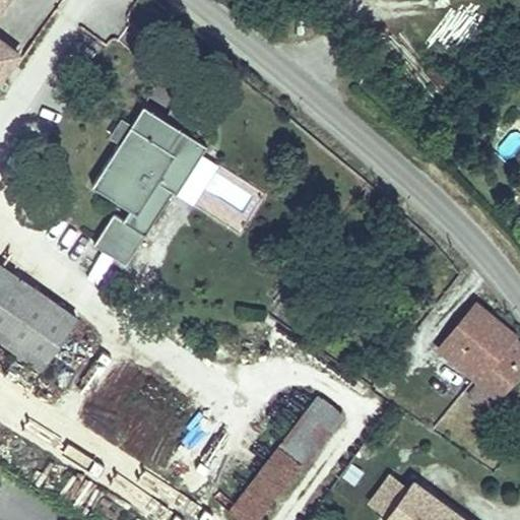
[(0,41),(0,77),(17,55),(0,41)]
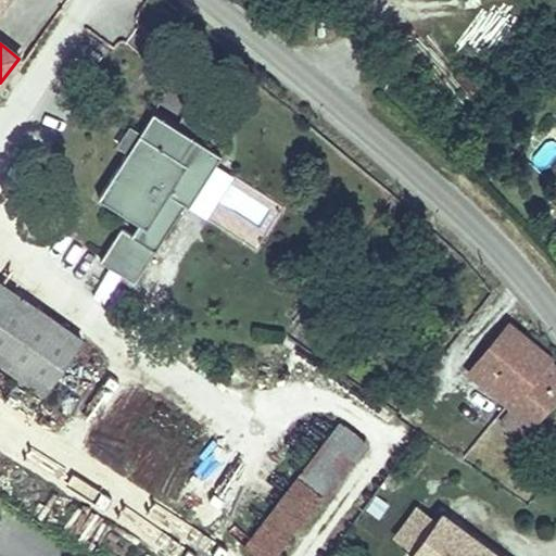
[(140,131),(127,151),(99,197),(139,224),(131,234),(122,227),(99,260),(133,282),(185,204),(188,206),(222,155),(152,111),(140,131)]
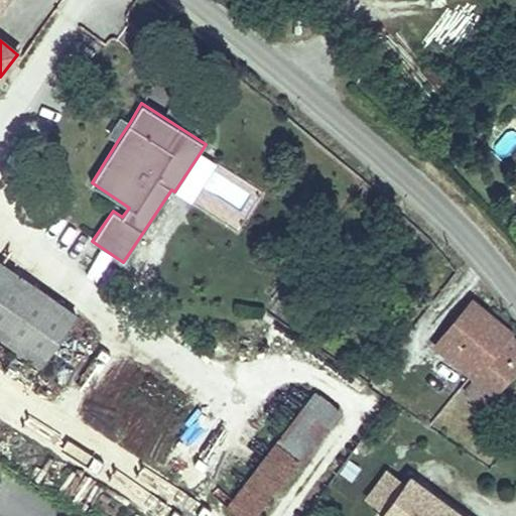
[(111,135),(118,140),(130,122),(121,117),(111,135)]
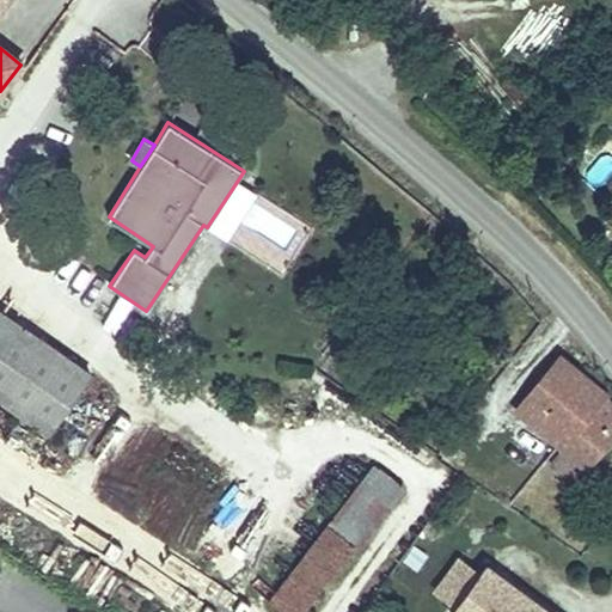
[(0,308),(0,397),(23,412),(4,439),(31,458),(90,373),(0,308)]
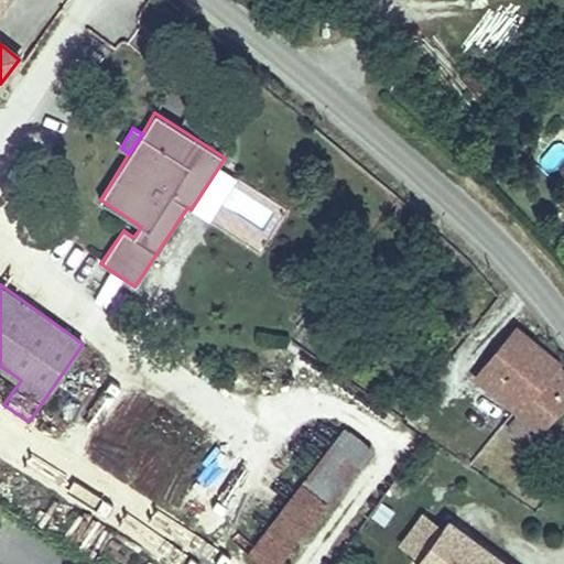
[(519,414),(540,432),(563,402),(563,371),(557,364),(559,362),(516,327),(475,377),(519,414)]
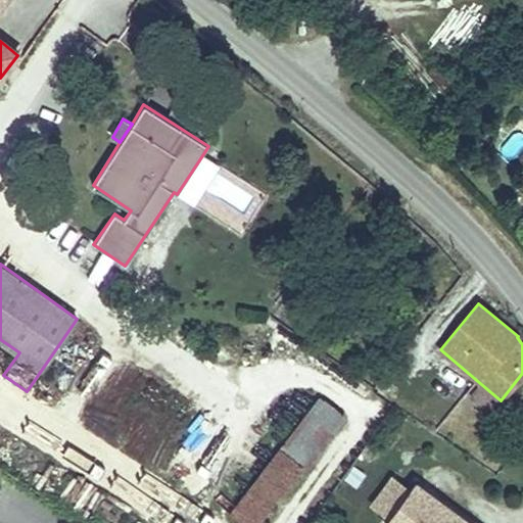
[(488,412),(501,400),(481,384),(470,397),(488,412)]
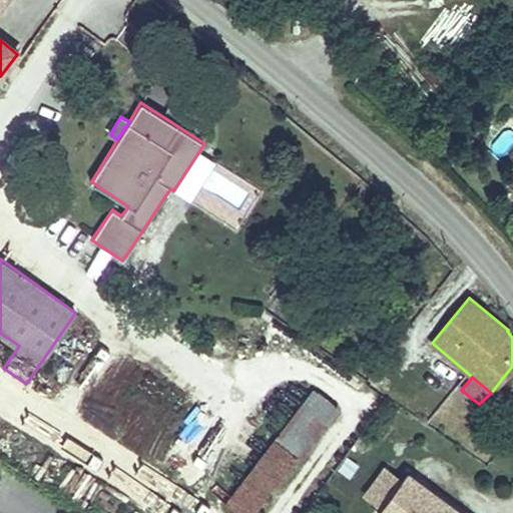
[(276,439),(277,440),(298,456),(300,458),(336,410),(313,391),(276,439)]
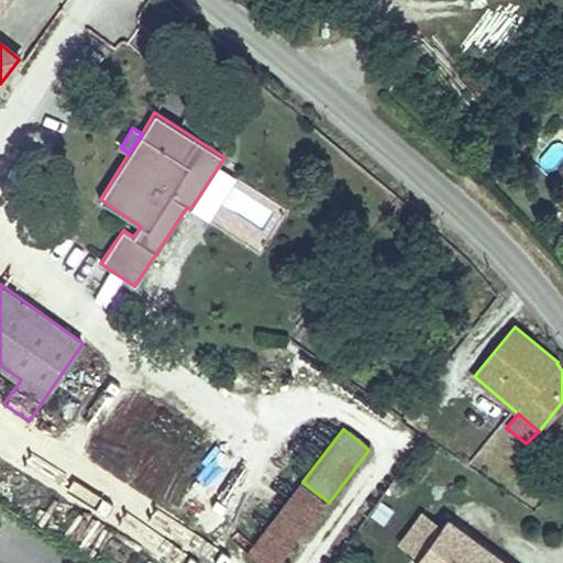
[(278,562),(327,500),(304,483),(241,562),(278,562)]
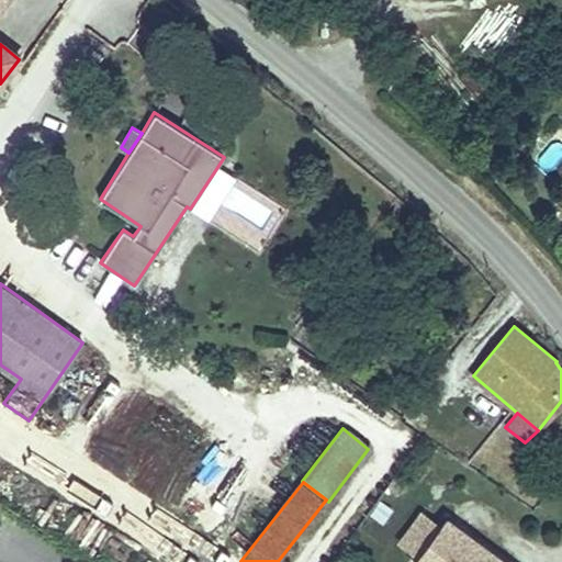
[(422,514),(401,542),(420,557),(416,561),(504,561),(447,519),(441,528),(422,514)]
